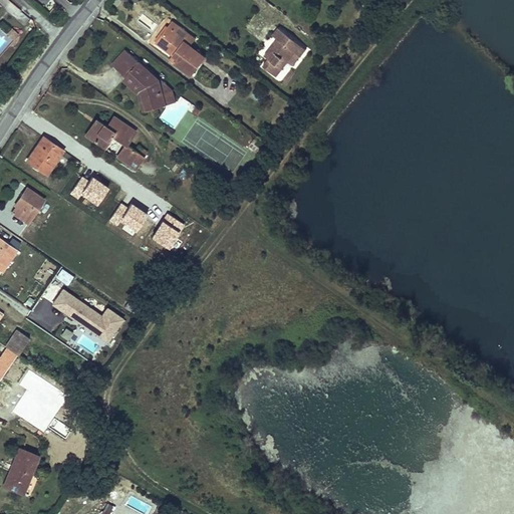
[(174,21),(170,26),(185,38),(189,33),(174,21)]
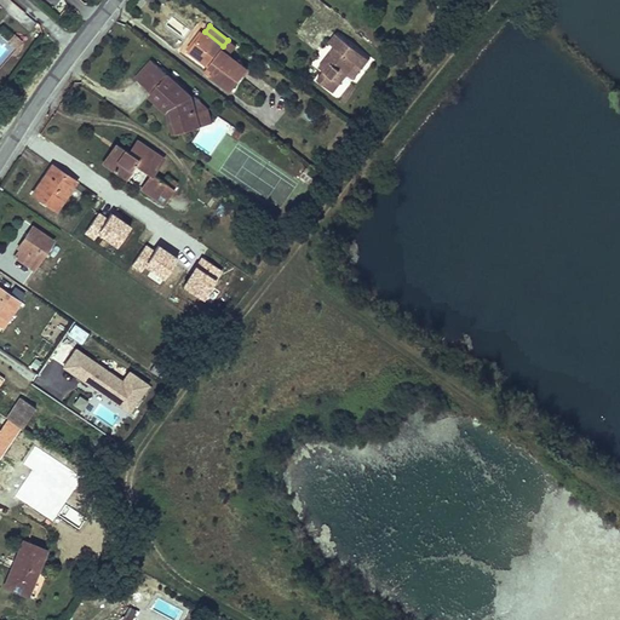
[(223,46),(205,32),(190,50),(217,69),(214,73),(235,89),(250,69),(231,56),(237,47),(228,40),(223,46)]
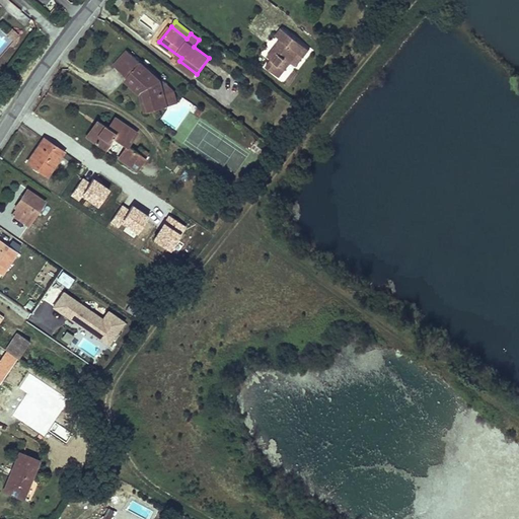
[(309,51),(281,27),(275,35),(280,40),(267,56),(271,59),(265,67),(279,77),(298,54),(303,58),(309,51)]
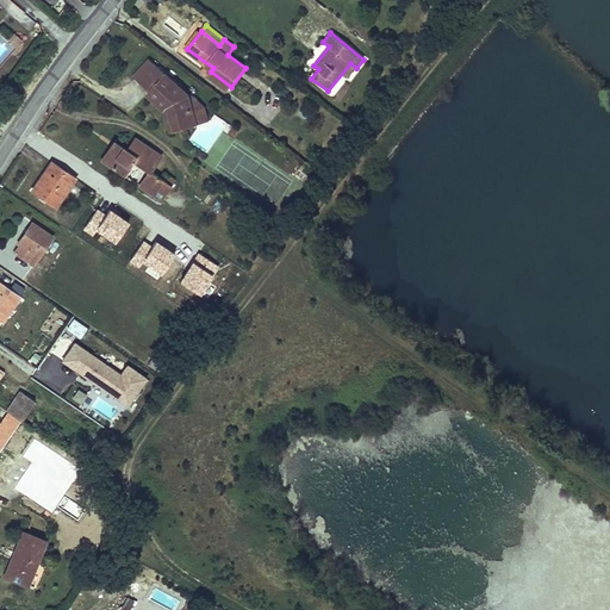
[(17,48),(23,41),(13,33),(7,41),(17,48)]
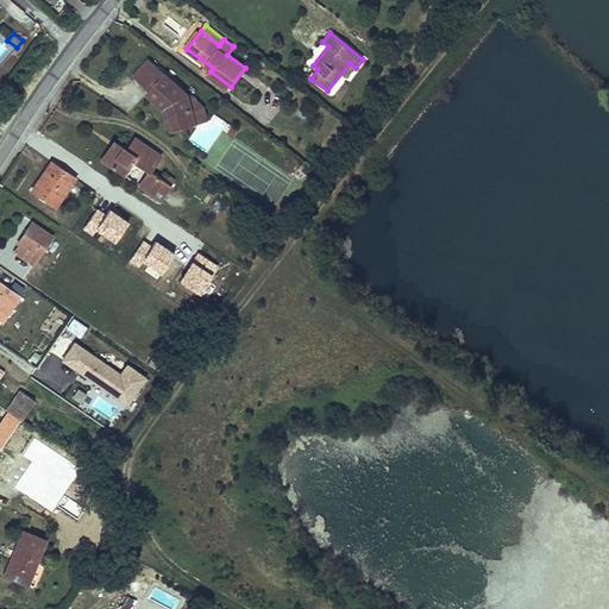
[(199,124),(190,95),(161,68),(150,57),(133,74),(144,85),(151,92),(149,94),(165,111),(169,108),(171,110),(177,130),(199,124)]
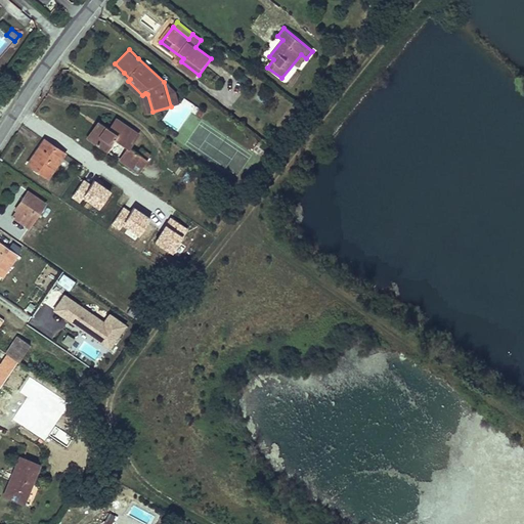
[(168,87),(164,82),(171,106),(176,104),(173,92),(168,87)]
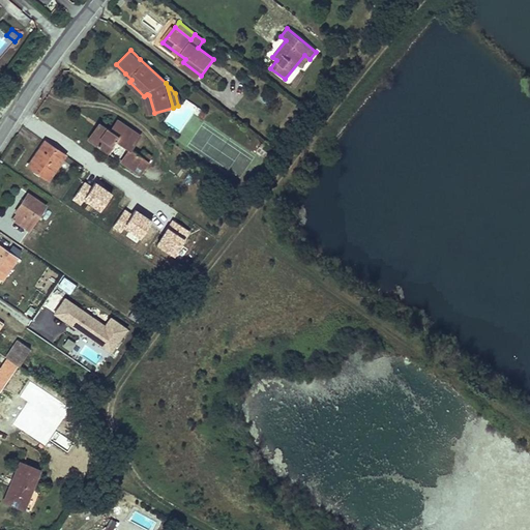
[(88,139),(109,152),(116,141),(130,150),(123,162),(141,173),(150,159),(133,148),(140,137),(120,123),(115,131),(104,125),(100,130),(96,127),(88,139)]
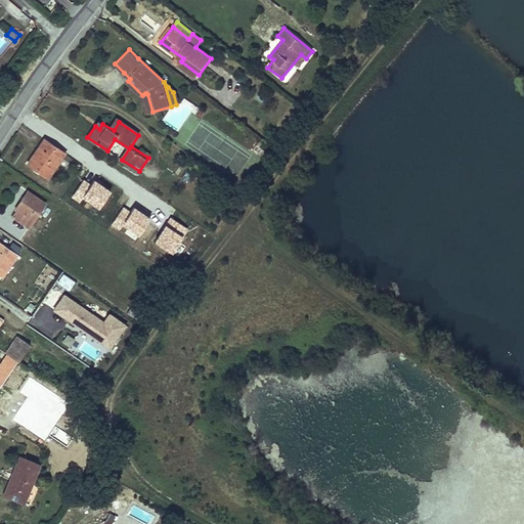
[(48,178),(64,153),(45,139),(28,164),(48,178)]
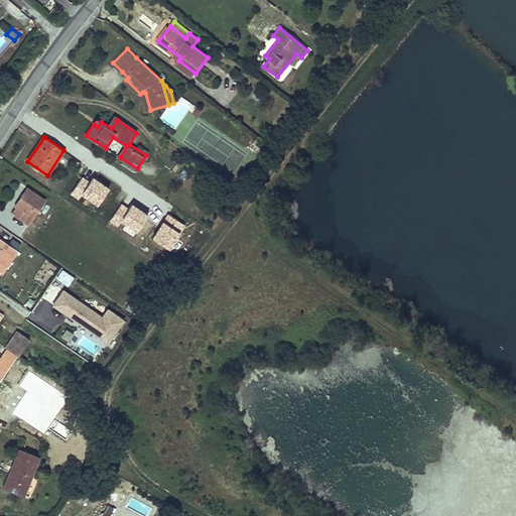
[(28,225),(44,200),(27,188),(15,208),(17,209),(13,215),(28,225)]
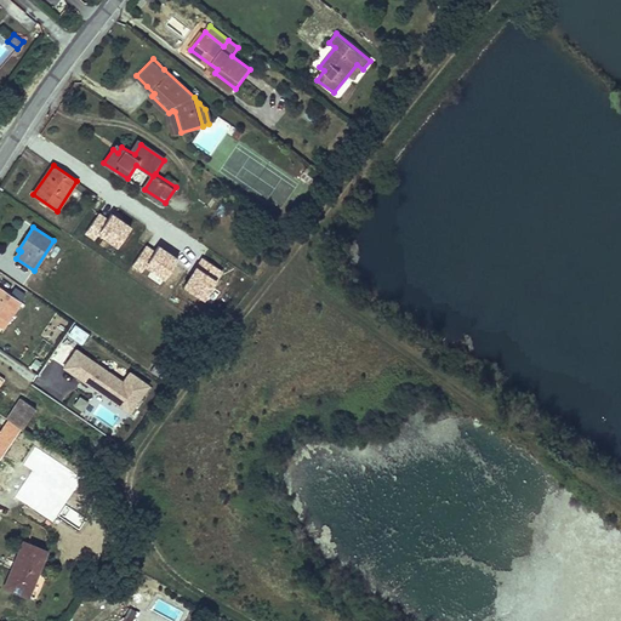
[(21,302),(0,289),(0,324),(4,328),(21,302)]
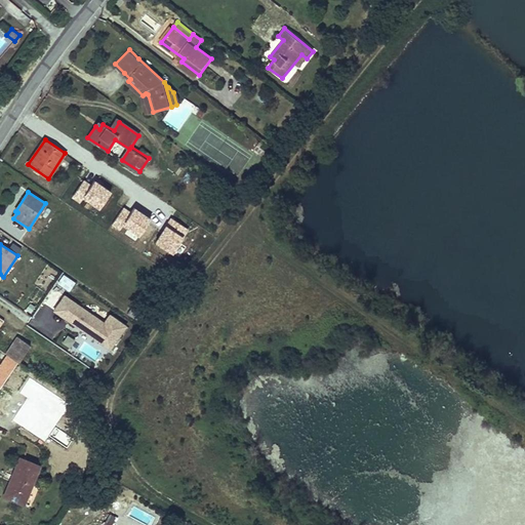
[(69,291),(75,282),(63,274),(56,283),(69,291)]
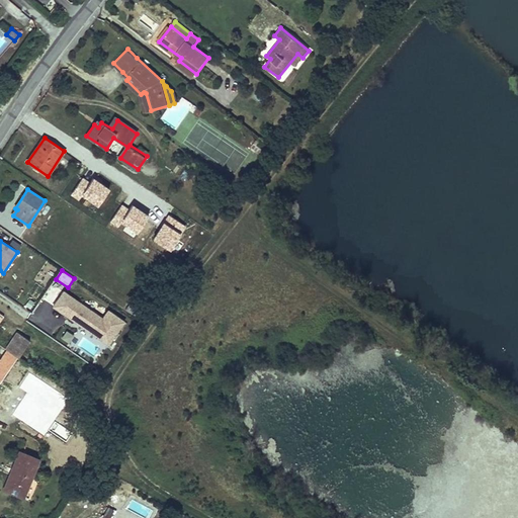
[(66,286),(50,308),(105,350),(128,320),(112,308),(105,317),(66,286)]
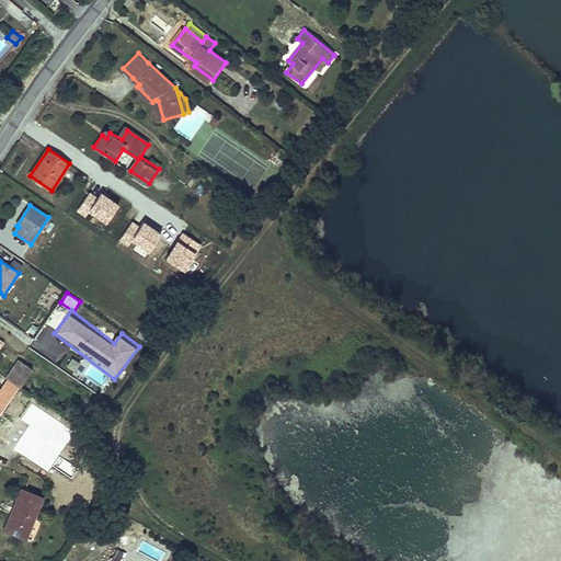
[(112,321),(96,310),(88,320),(103,332),(112,321)]
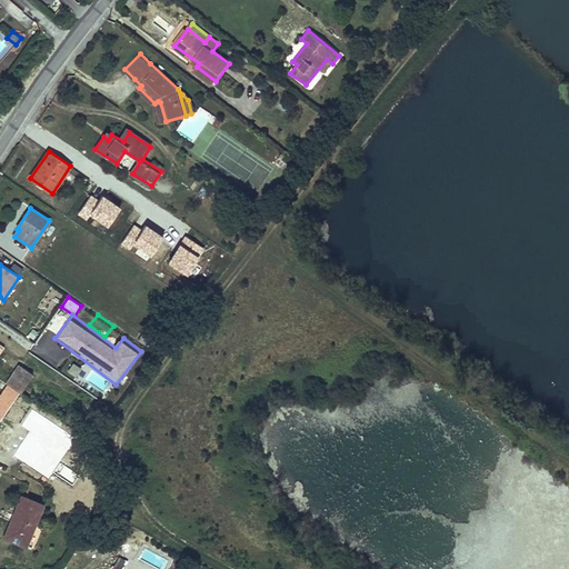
[(140,340),(152,348),(158,340),(146,332),(140,340)]
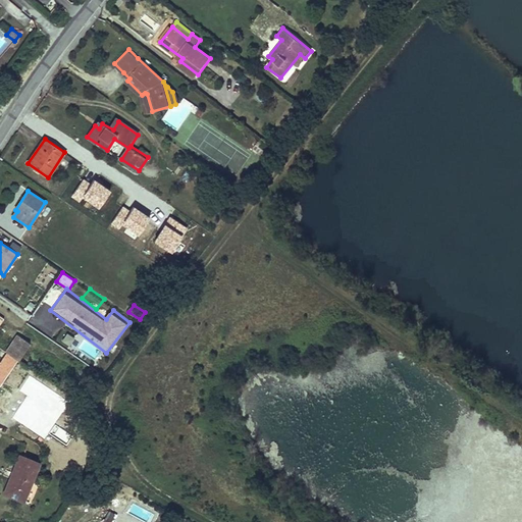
[(30,346),(16,336),(7,350),(20,359),(30,346)]
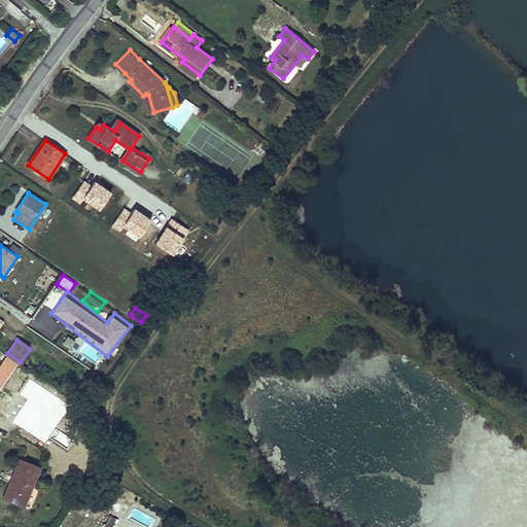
[(84,344),(78,353),(98,364),(103,355),(84,344)]
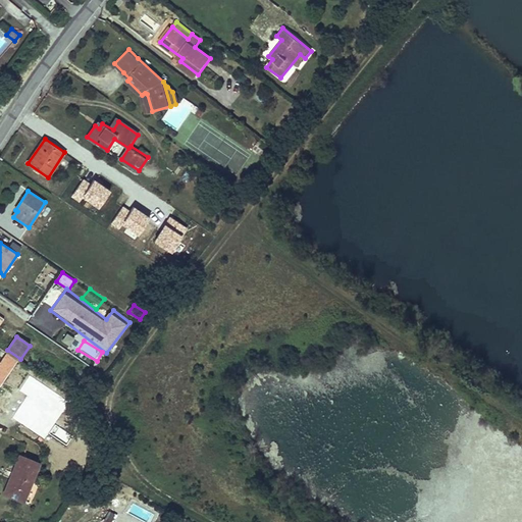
[(12,369),(19,360),(7,352),(0,362),(0,384),(1,385),(12,369)]
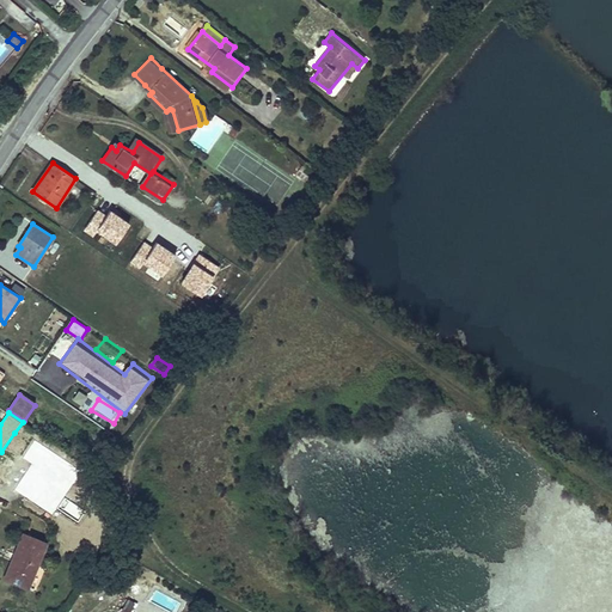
[(29,588),(46,548),(23,537),(5,579),(29,588)]
